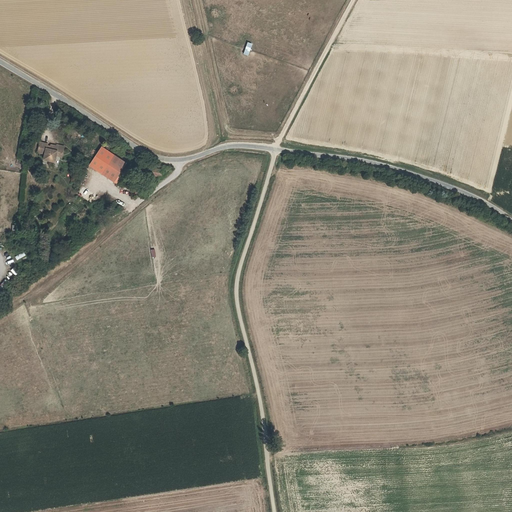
[(248,56),(252,44),(247,42),(243,54),(248,56)]
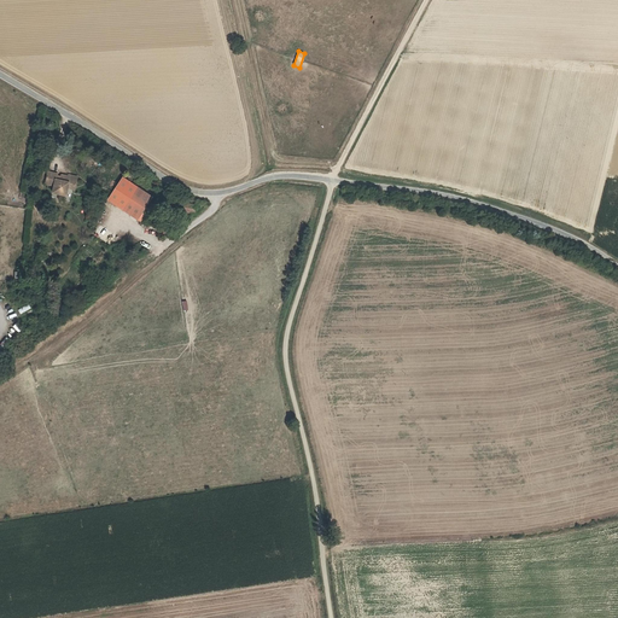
[(56,179),(57,174),(47,172),(45,185),(53,186),(51,193),(65,196),(66,187),(68,184),(69,184),(74,185),(76,176),(68,174),(68,176),(60,174),(59,180),(57,179),(56,179)]
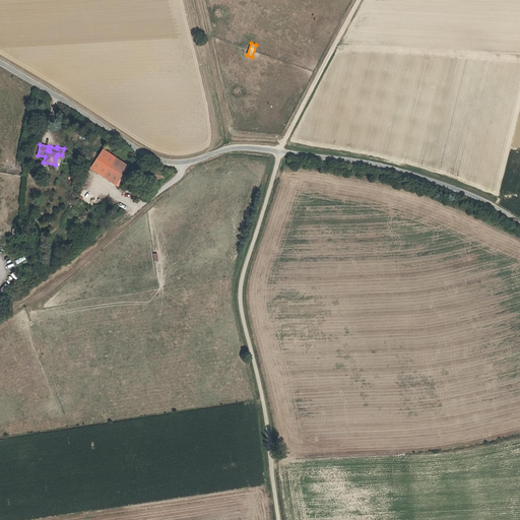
[(126,164),(101,146),(87,166),(114,183),(126,164)]
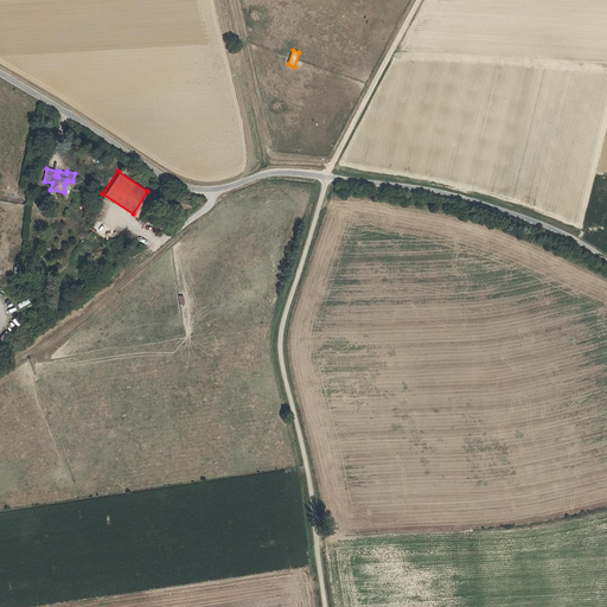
[(183,199),(168,198),(168,205),(180,206),(180,211),(180,212),(189,213),(190,210),(193,210),(195,200),(183,199)]
